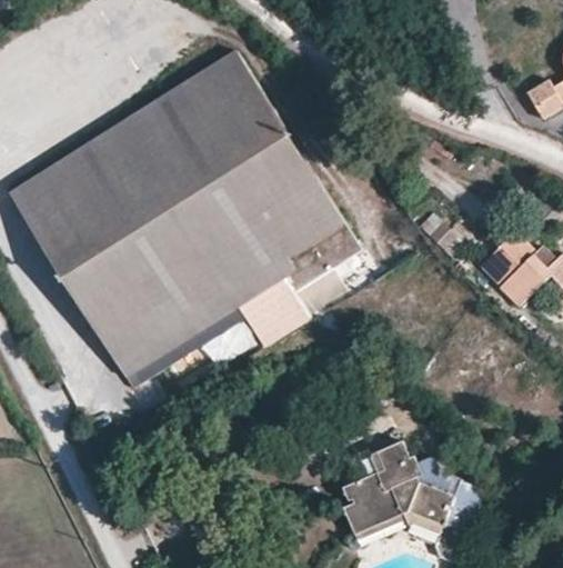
[(294,290),(362,248),(237,49),(10,191),(126,378),(284,277),(294,290)]
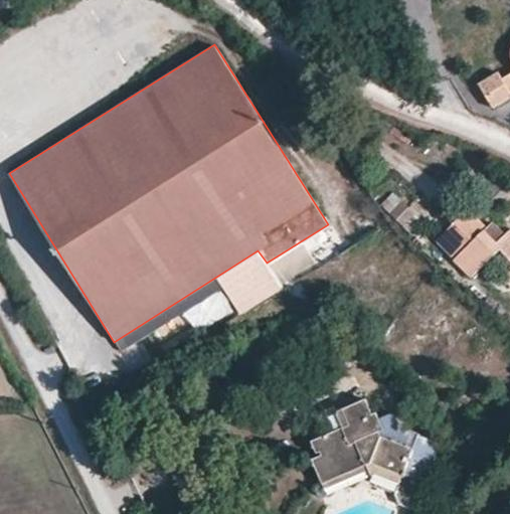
[(509,71),(500,76),(496,70),(475,82),(491,108),(509,96),(509,71)]
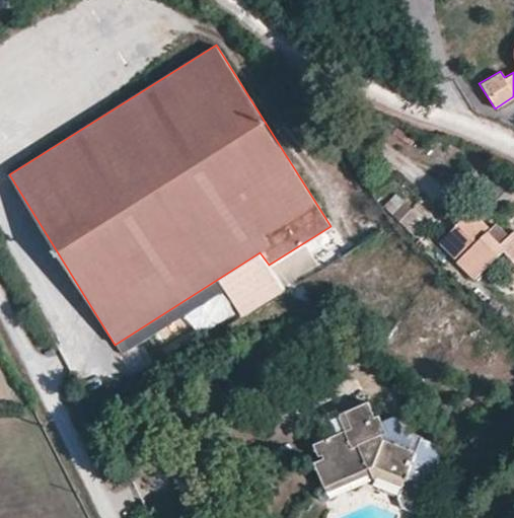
[(427,225),(394,192),(382,204),(405,227),(399,231),(410,241),(427,225)]
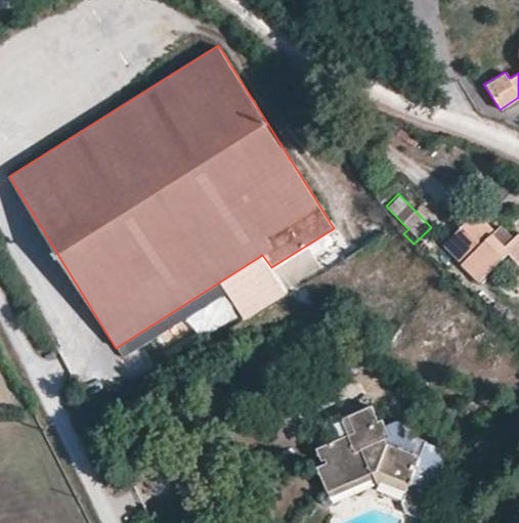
[(507,252),(518,240),(518,230),(513,237),(500,224),(494,229),(476,211),(441,245),(478,280),(507,252)]
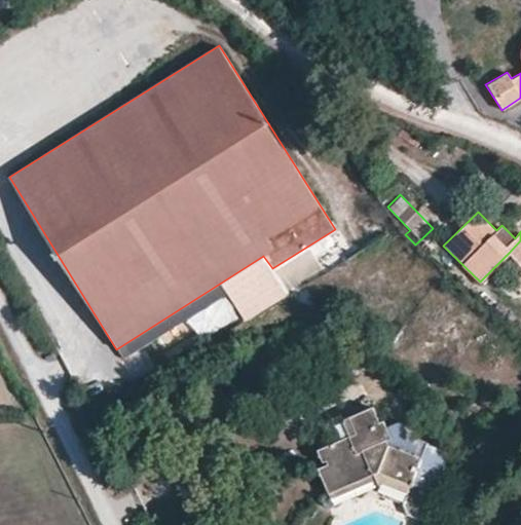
[(520,240),(509,253),(520,265),(520,240)]
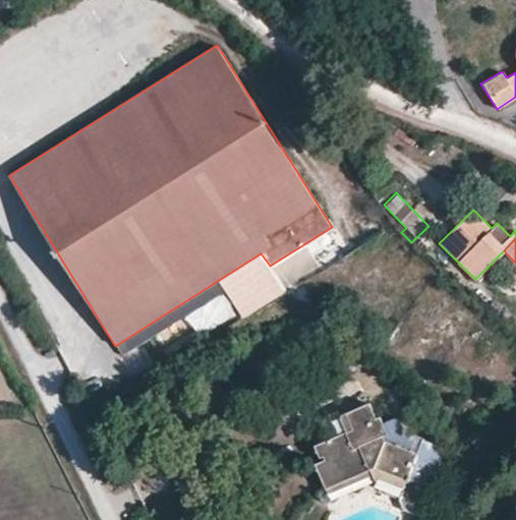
[(409,481),(418,456),(405,451),(408,445),(397,420),(384,425),(381,419),(376,421),(369,407),(349,415),(345,417),(351,430),(312,448),(318,458),(322,456),(323,461),(313,465),(324,488),(368,469),(394,478),(407,484),(409,481)]
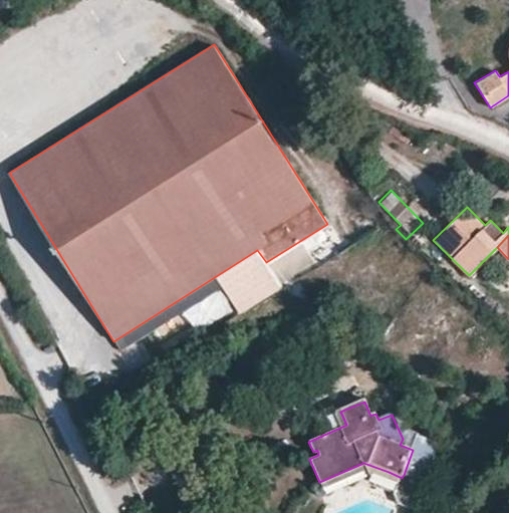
[(421,482),(430,459),(413,450),(404,475),(421,482)]
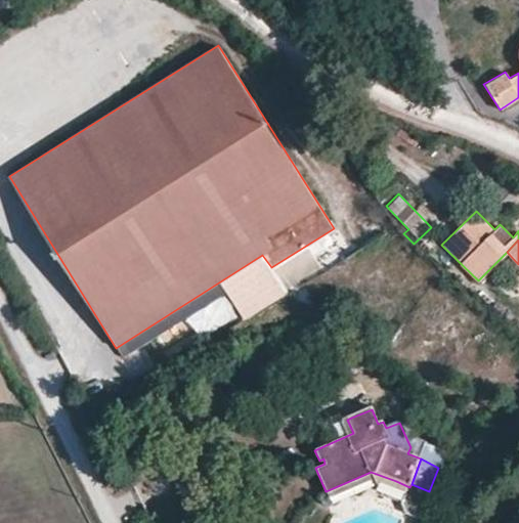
[(392,489),(396,481),(371,472),(326,491),(329,498),(371,481),(392,489)]
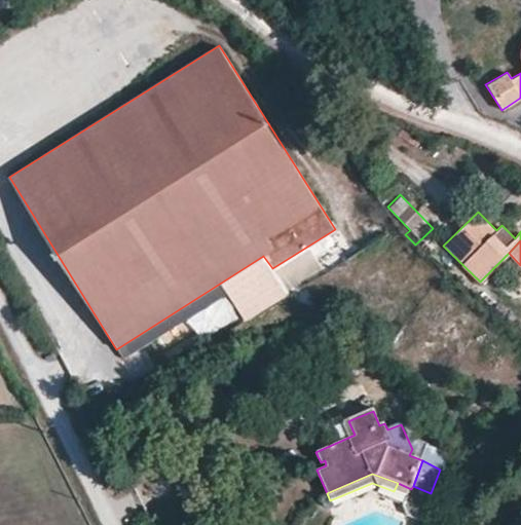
[(408,497),(411,489),(398,483),(394,491),(408,497)]
